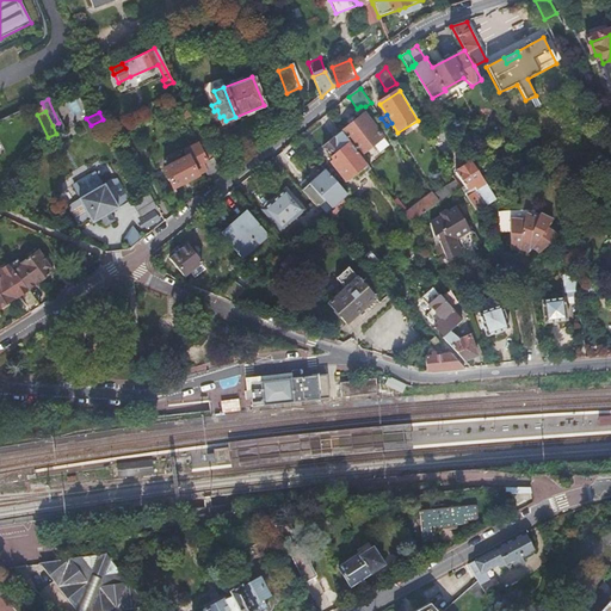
[(350,128),(341,134),(359,158),(375,146),(380,150),(386,146),(382,141),(383,140),(364,116),(356,123),(350,128)]
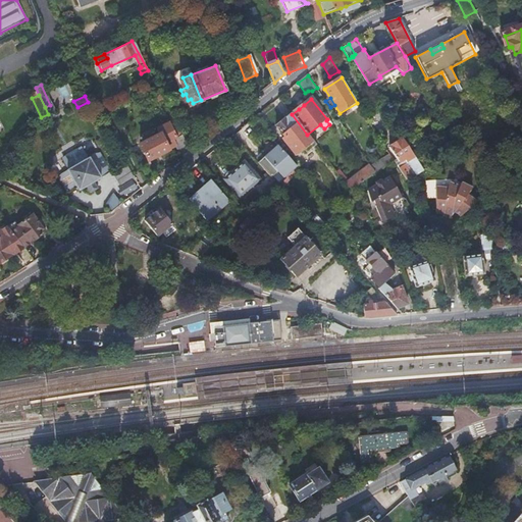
[(296,105),(299,109),(304,105),(302,101),(296,105)]
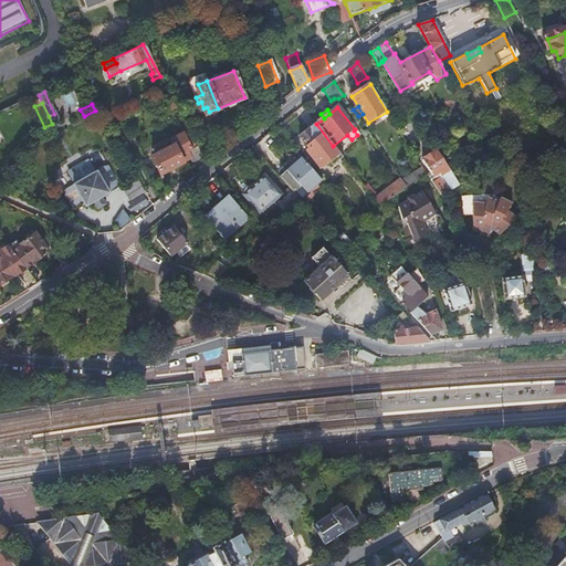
[(59,121),(54,114),(49,116),(52,124),(59,121)]
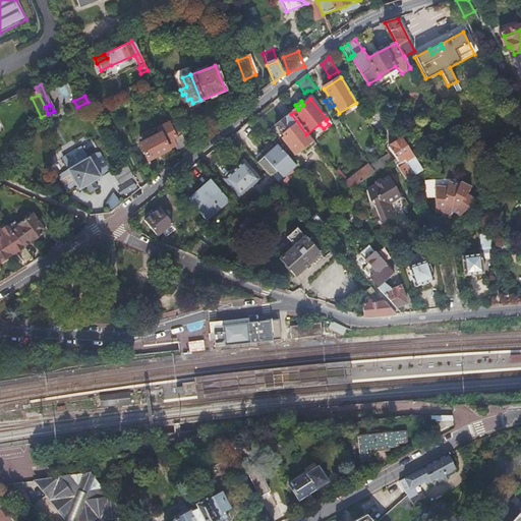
[(43,121),(44,123),(56,117),(54,111),(48,114),(41,117),(43,121)]
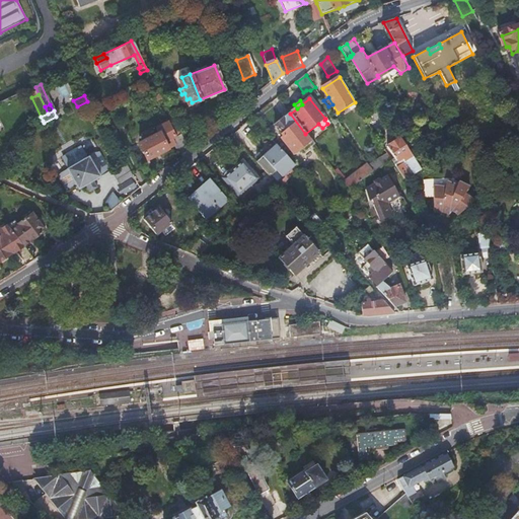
[(283,140),(278,145),(283,151),(288,147),(294,155),(302,148),(306,152),(315,146),(305,134),(290,114),(283,120),(276,126),(284,137),(282,138),(283,140)]
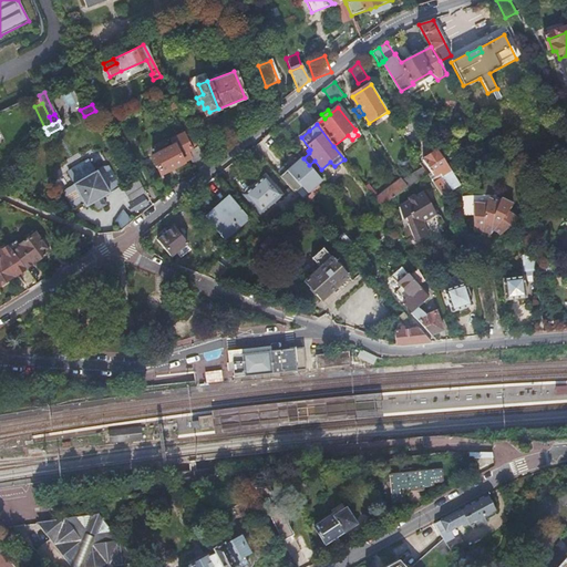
[(193,160),(198,171),(206,163),(205,161),(198,147),(191,134),(188,131),(172,138),(175,146),(145,162),(155,178),(193,160)]
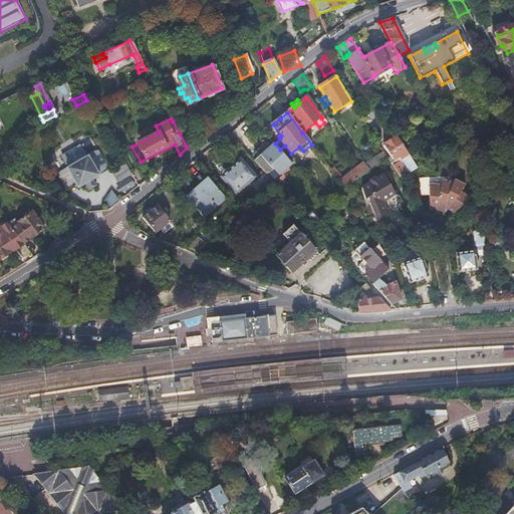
[(180,134),(186,146),(198,139),(192,127),(180,134)]
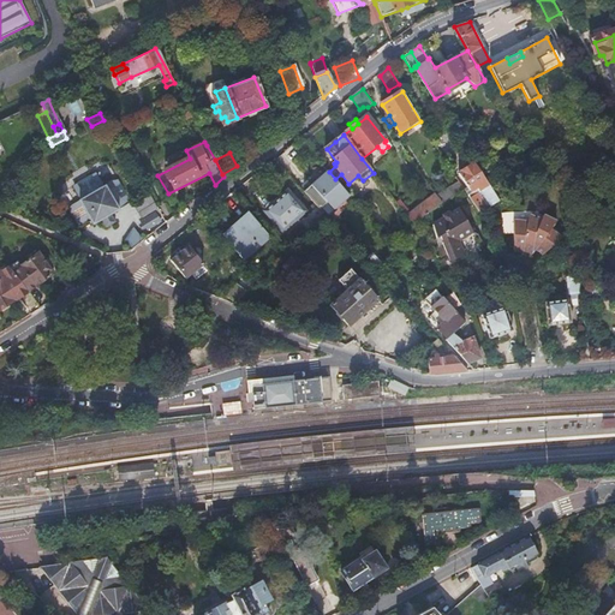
[(459,174),(469,191),(475,187),(478,192),(469,198),(479,213),(487,209),(488,208),(478,193),(481,191),(490,207),(490,206),(499,201),(485,180),(475,165),(459,174)]
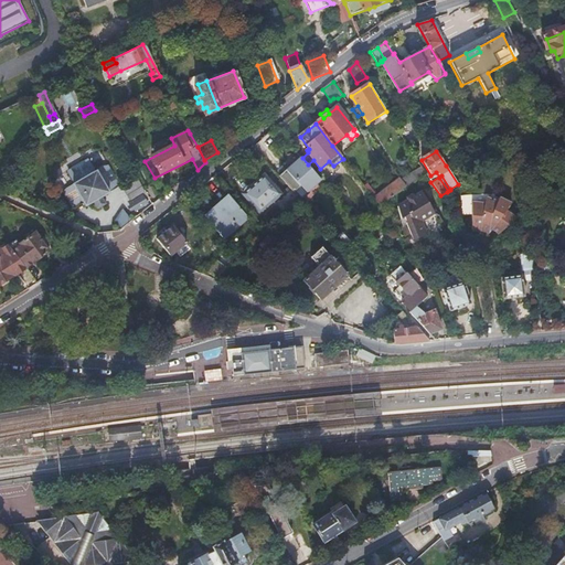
[(308,164),(302,158),(288,171),(310,194),(324,182),(308,164)]
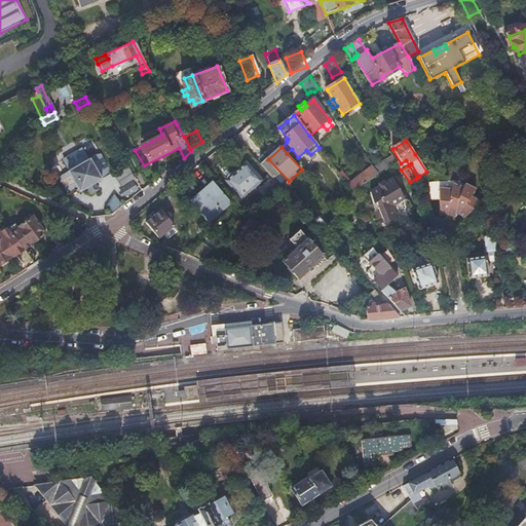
[(82,149),(63,160),(69,172),(88,160),(82,149)]
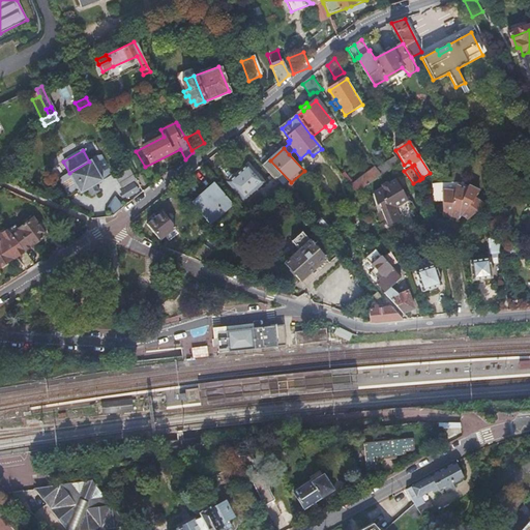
[(377,169),(381,176),(398,163),(393,155),(377,169)]
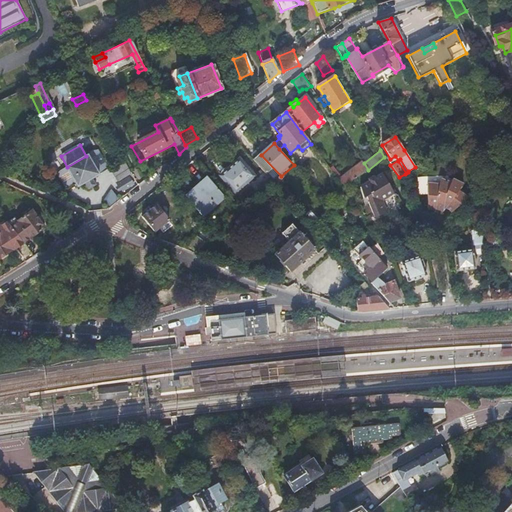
[(100,155),(94,153),(88,157),(99,175),(108,170),(100,155)]
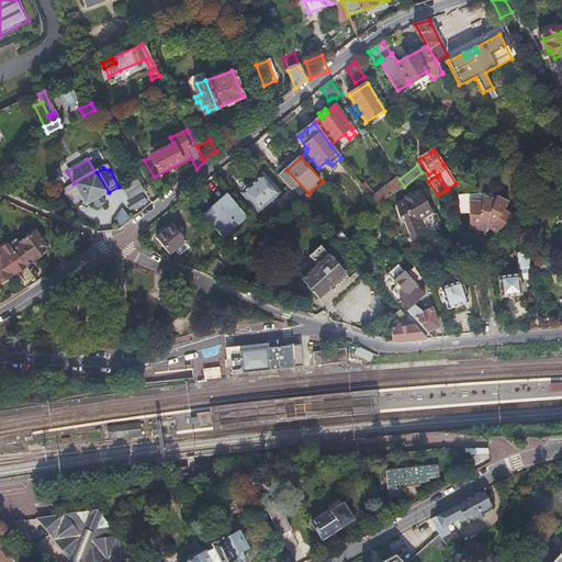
[(74,183),(72,184),(74,186),(86,206),(93,202),(101,198),(109,192),(97,172),(96,170),(94,171),(74,183)]
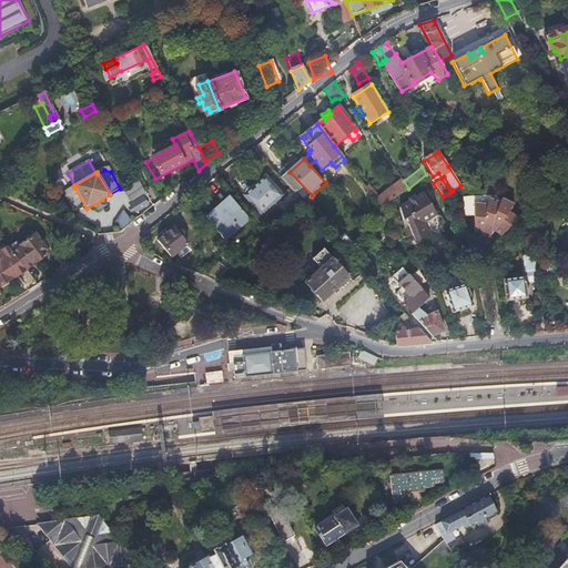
[(442,178),(438,173),(433,176),(429,179),(433,183),(442,178)]
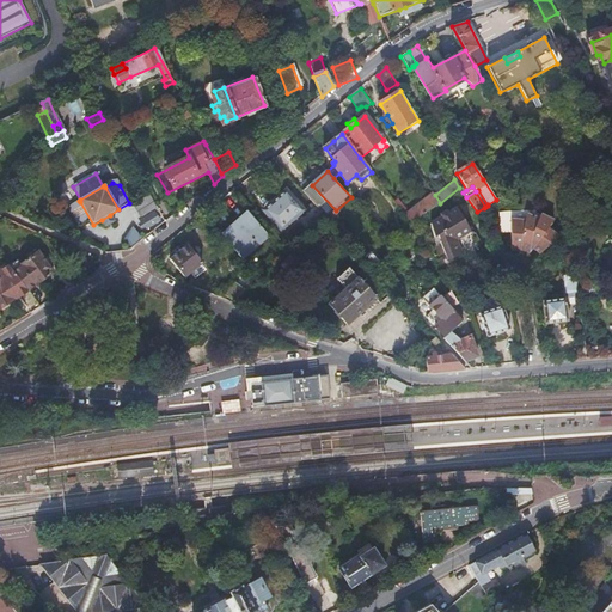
[(488,206),(478,190),(476,193),(485,207),(484,208),(484,209),(489,207),(488,204),(488,206)]
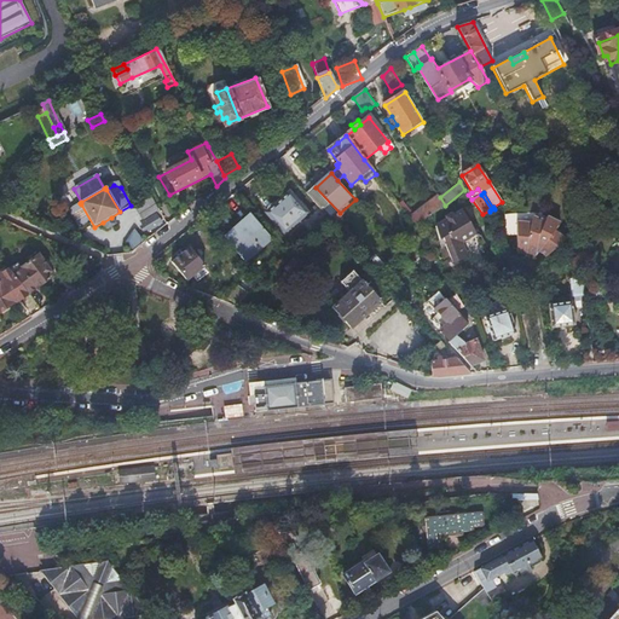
[(283,197),(267,212),(287,231),(310,210),(294,194),(287,201),(283,197)]
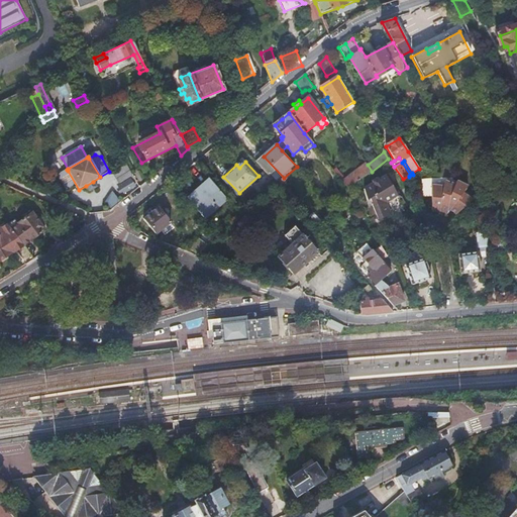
[(367,164),(343,182),(349,190),(351,189),(372,172),(368,165),(367,164)]
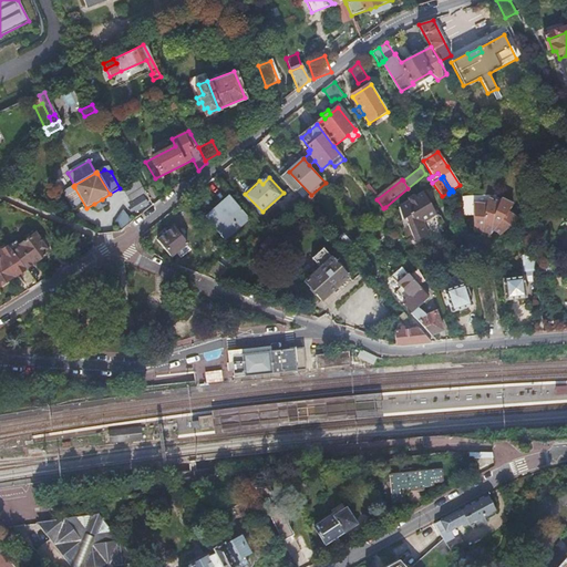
[(138,181),(123,191),(132,205),(143,197),(144,198),(147,196),(138,181)]
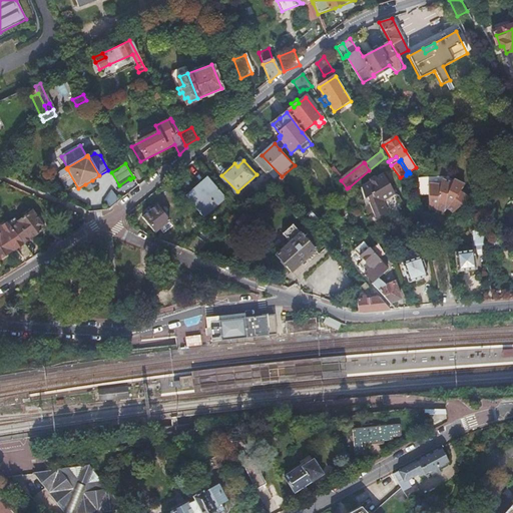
[(61,173),(59,178),(68,193),(78,188),(67,169),(61,173)]
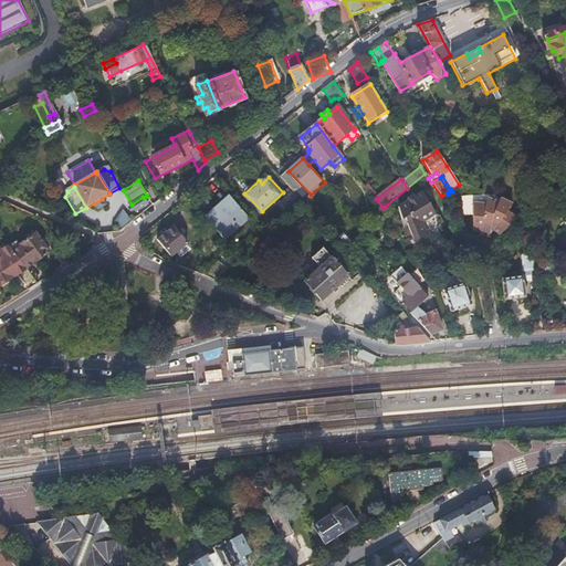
[(428,236),(422,221),(421,219),(426,217),(427,219),(436,215),(423,194),(416,197),(413,195),(407,198),(409,201),(398,208),(402,223),(406,222),(413,241),(428,236)]
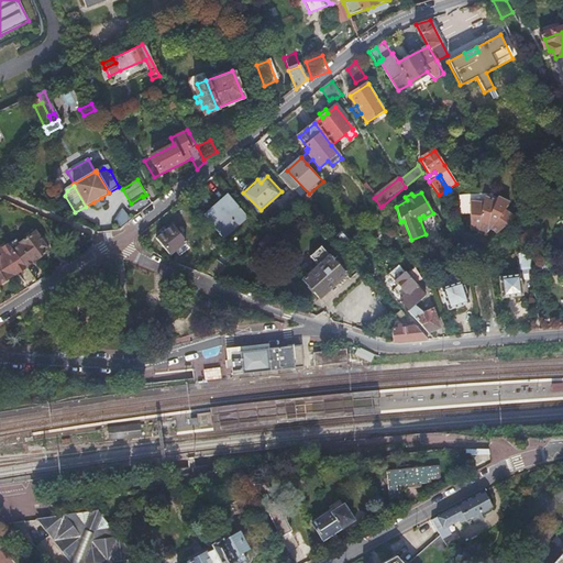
[(130,203),(135,211),(147,203),(143,197),(142,196),(131,203),(130,203)]
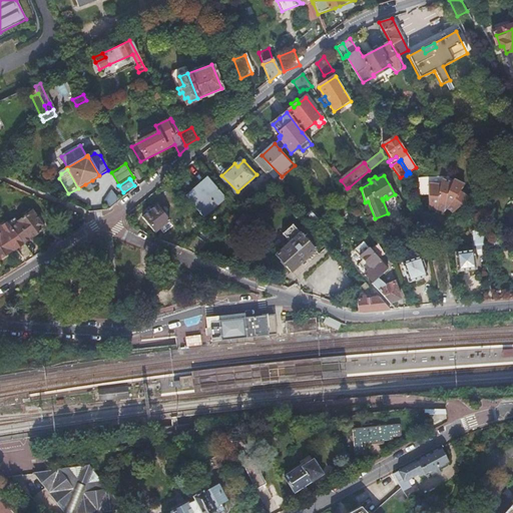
[(186,197),(188,199),(210,180),(207,178),(186,197)]
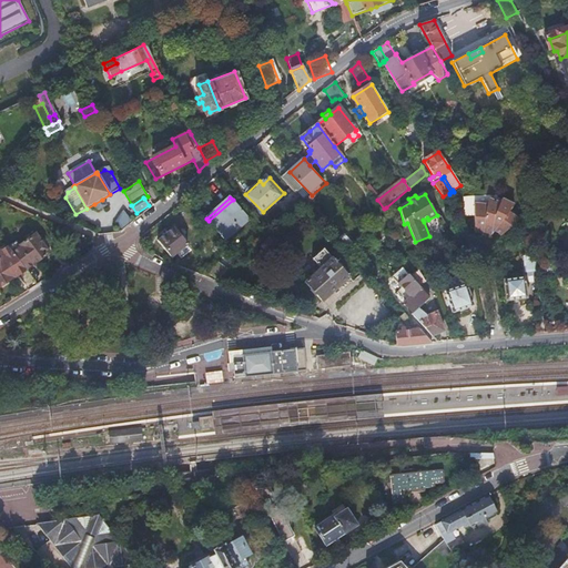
[(489,205),(476,203),(476,231),(485,232),(486,229),(494,232),(495,230),(500,235),(520,219),(509,211),(514,204),(503,199),(500,202),(490,199),(489,205)]
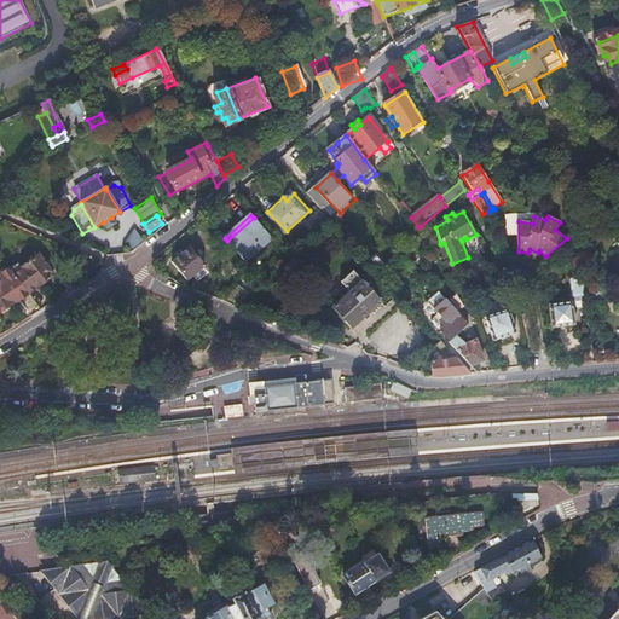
[(103,223),(106,229),(115,224),(111,218),(103,223)]
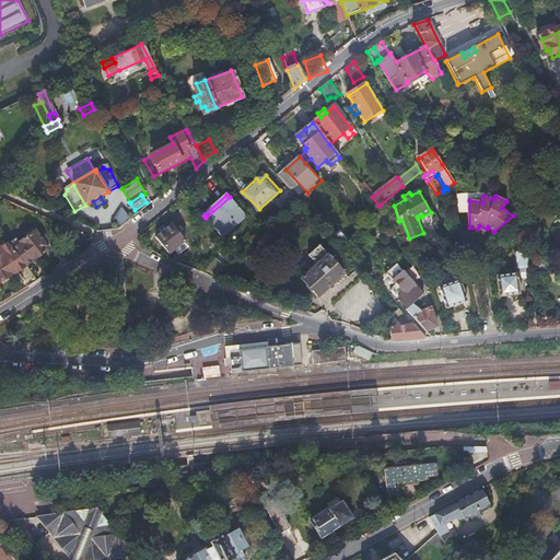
[(230,197),(206,218),(223,237),(246,217),(230,197)]
